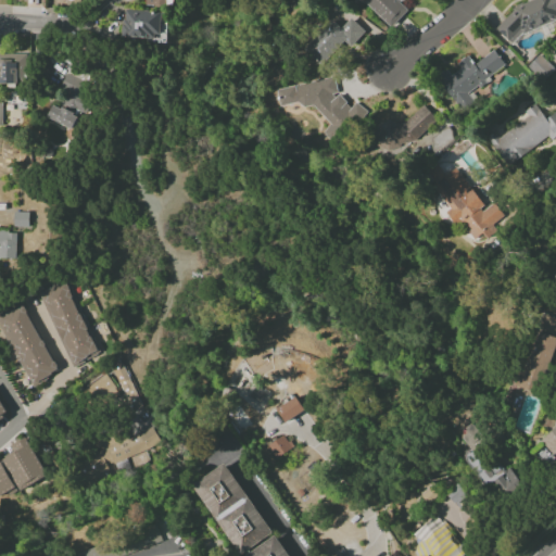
[(403,0),(367,0),(365,3),(390,27),(407,10),(400,3),(403,0)]
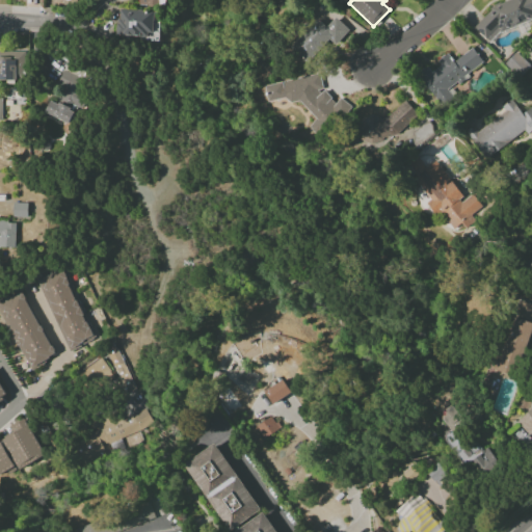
[(531,20),(531,0),(505,0),(486,6),(490,17),(476,22),(481,37),(531,20)]
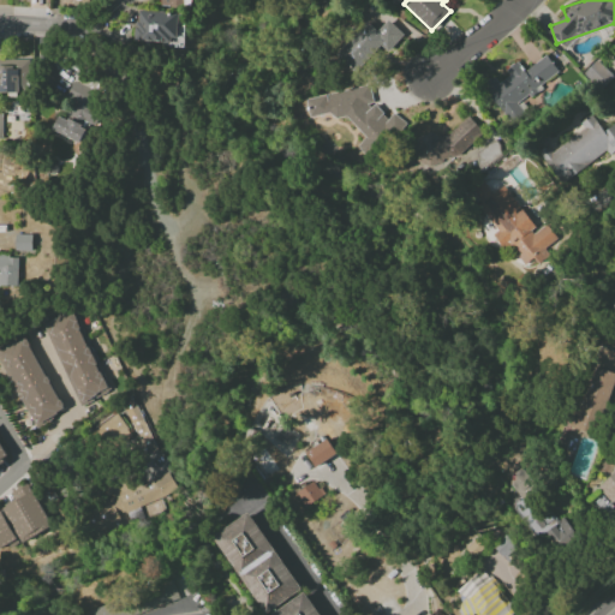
[(133,41),(175,42),(177,12),(135,11),(133,41)]
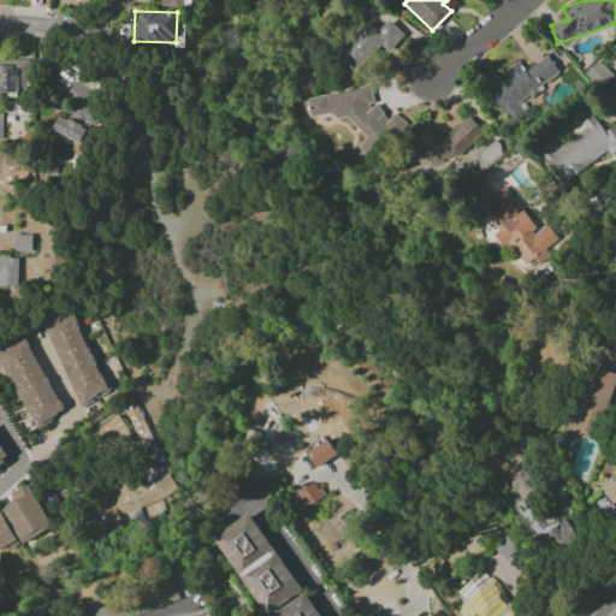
[(377,31),(367,22),(336,54),(356,72),(380,46),(388,53),(404,35),(388,21),(377,31)]
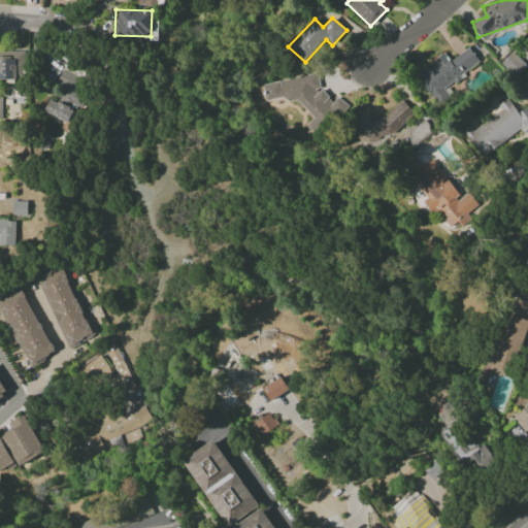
[(450,61),(444,53),(433,60),(437,65),(428,72),(424,66),(414,73),(431,98),(481,65),(468,47),(450,61)]
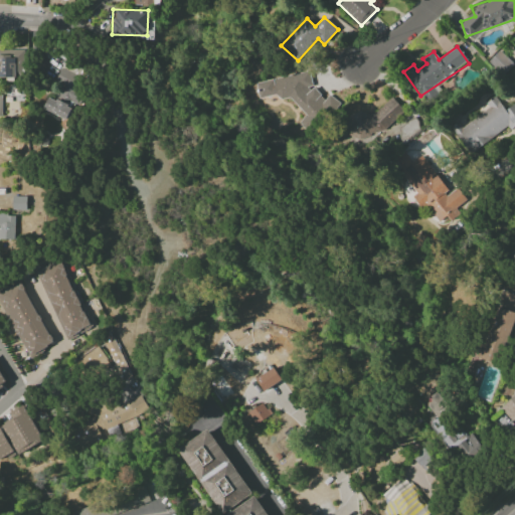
[(0,77),(15,77),(15,67),(21,67),(21,49),(0,50),(0,77)]
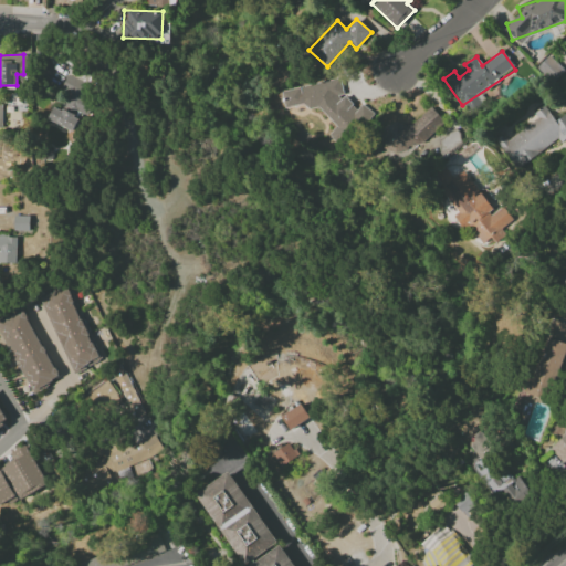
[(553,83),(564,70),(547,56),(537,69),(553,83)]
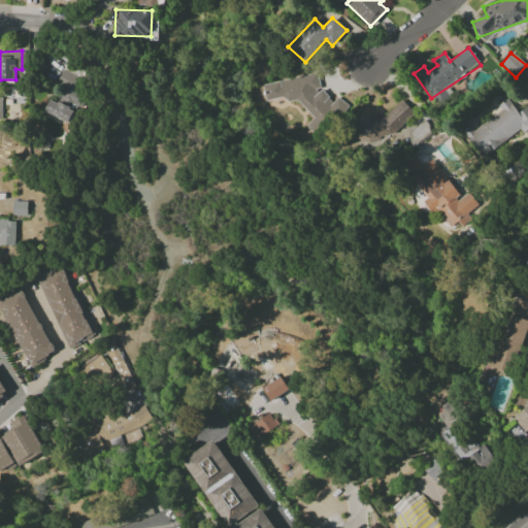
[(43,111),(67,123),(75,105),(78,107),(91,80),(63,68),(57,84),(65,88),(58,104),(48,100),(43,111)]
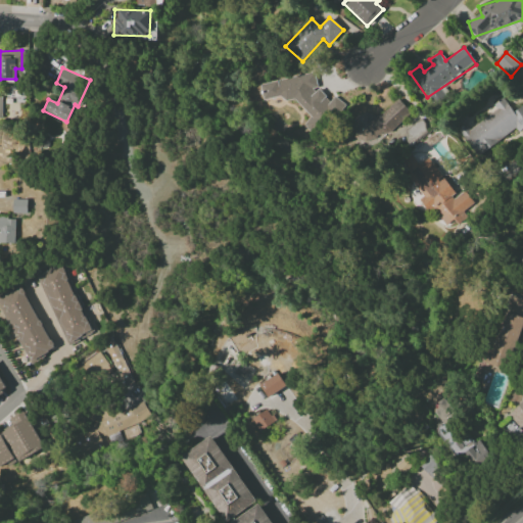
[(258,84),(262,100),(280,97),(284,101),(293,99),(311,117),(302,125),(313,135),(343,106),(336,98),(328,100),(317,87),(314,74),(258,84)]
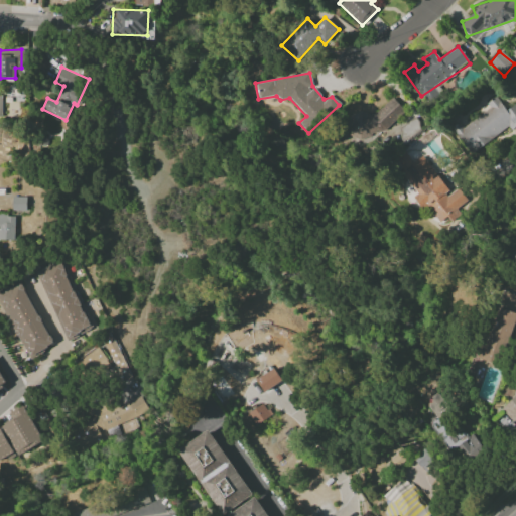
[(455,132),(471,154),(509,126),(511,129),(515,125),(515,103),(506,110),(496,97),(487,103),(489,107),(455,132)]
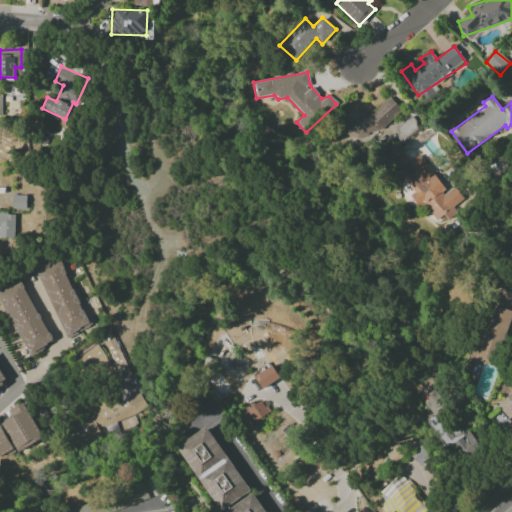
[(420,154),(409,161),(402,150),(390,158),(414,193),(409,195),(417,205),(423,201),(436,220),(444,215),(447,218),(467,204),(454,186),(445,192),(420,154)]
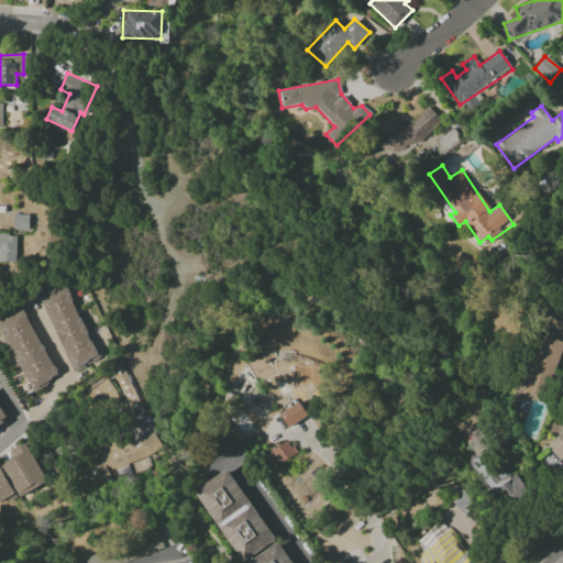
[(30,216),(13,214),(12,230),(29,230),(30,216)]
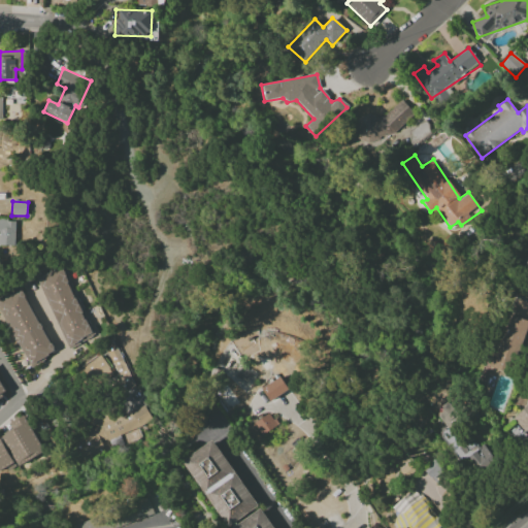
[(0,245),(14,245),(15,220),(0,219),(0,245)]
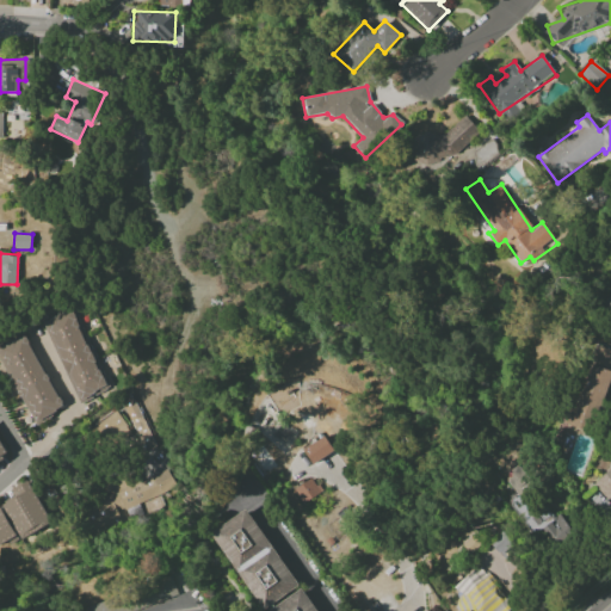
[(610,295),(600,302),(610,318),(610,295)]
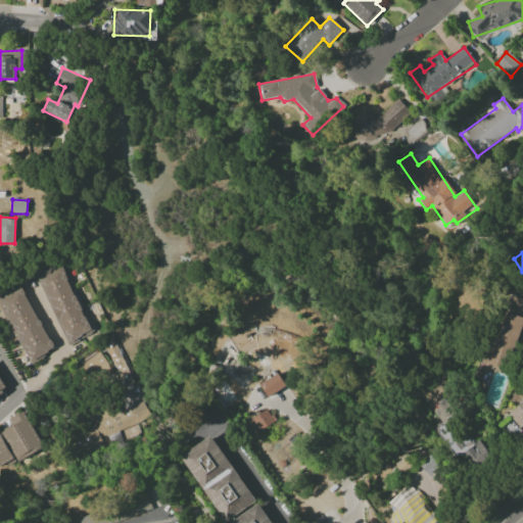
[(65,344),(91,335),(65,265),(40,273),(65,344)]
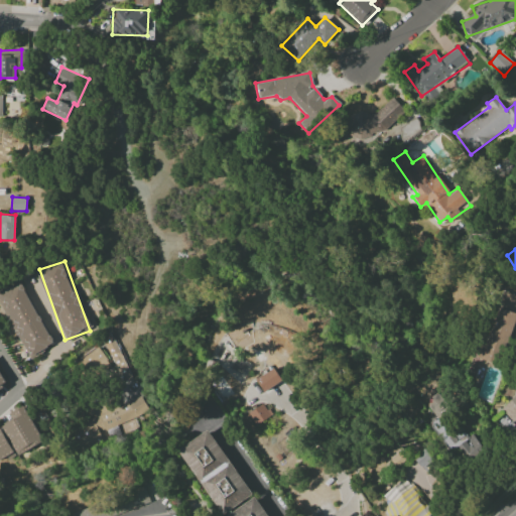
[(0,302),(27,359),(53,347),(22,282),(0,292),(0,302)]
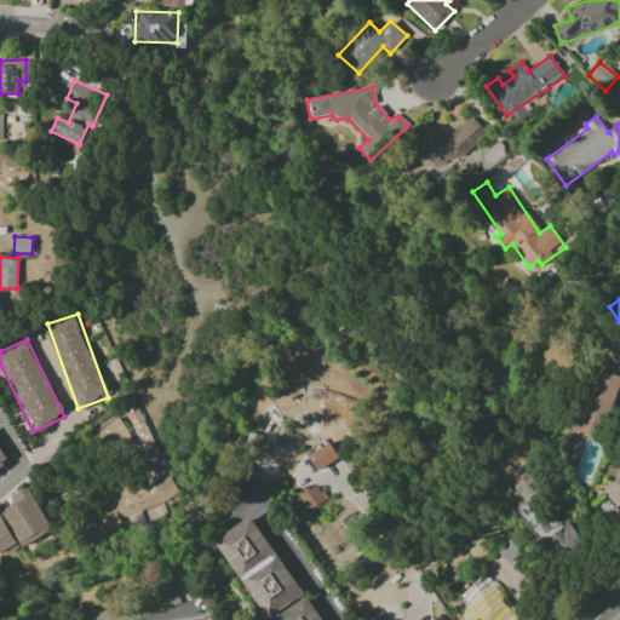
[(619,379),(619,354),(597,349),(575,432),(604,441),(619,379)]
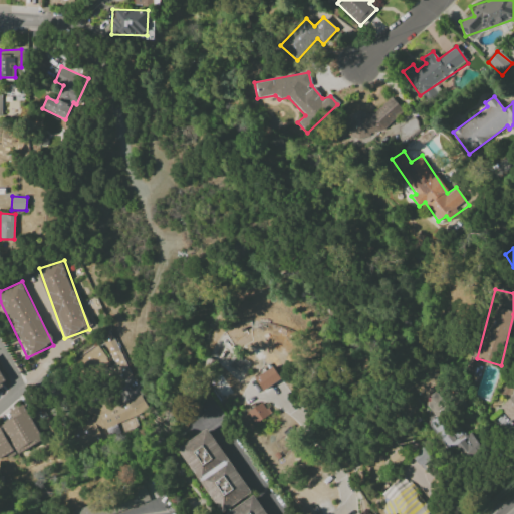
[(116,367),(108,371),(115,383),(132,375),(111,335),(101,339),(116,367)]
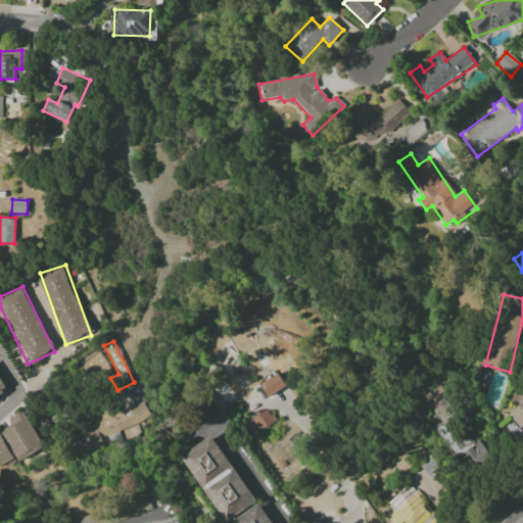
[(80,366),(92,383),(111,369),(99,352),(80,366)]
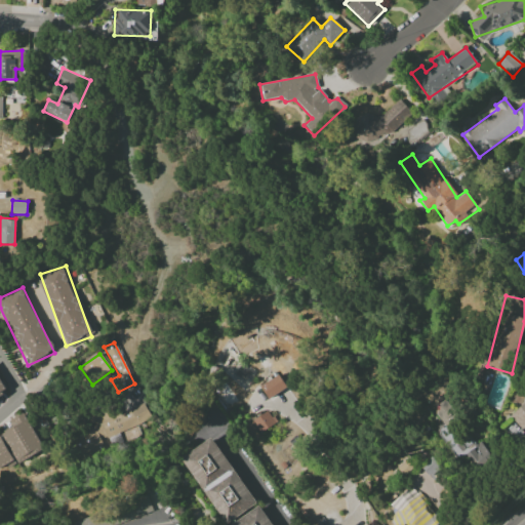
[(269,400),(286,388),(278,374),(260,387),(269,400)]
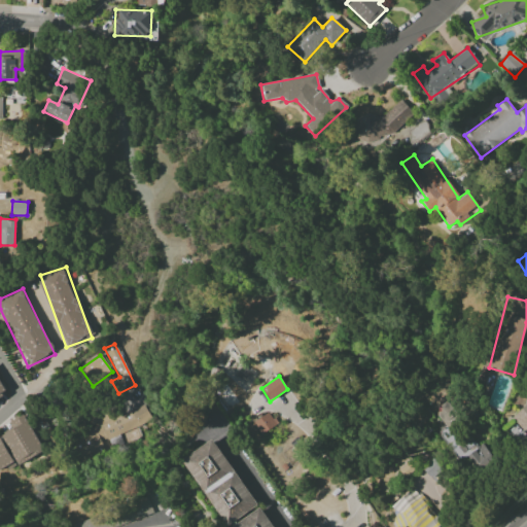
[(526,403),(511,417),(526,436),(526,403)]
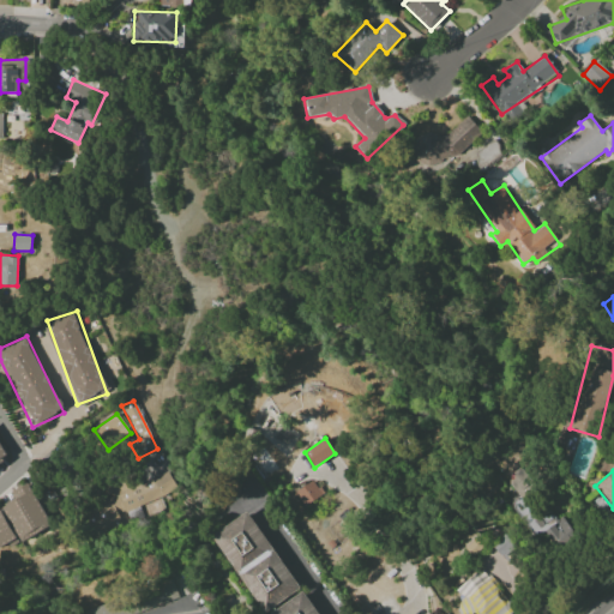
[(101,485),(107,499),(82,510),(91,531),(178,494),(168,473),(137,486),(131,473),(101,485)]
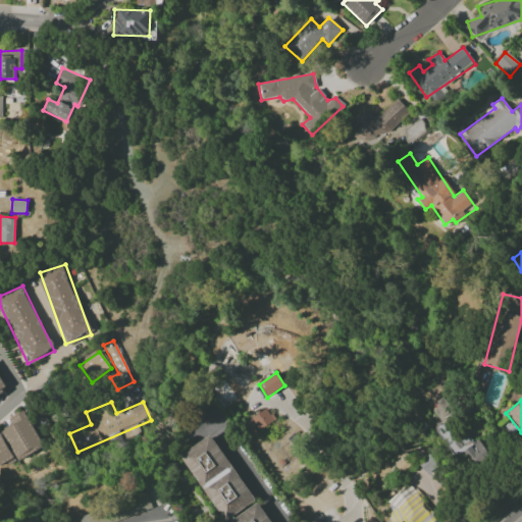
[(250,419),(258,431),(273,421),(265,409),(250,419)]
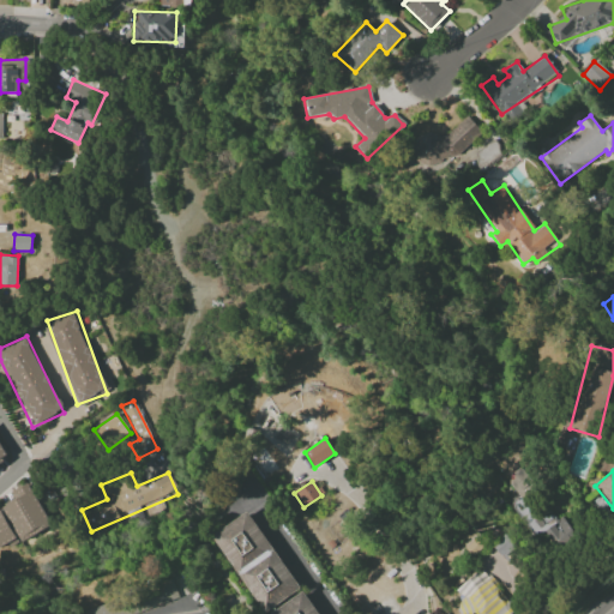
[(2,507),(20,542),(50,525),(28,483),(14,491),(19,498),(2,507)]
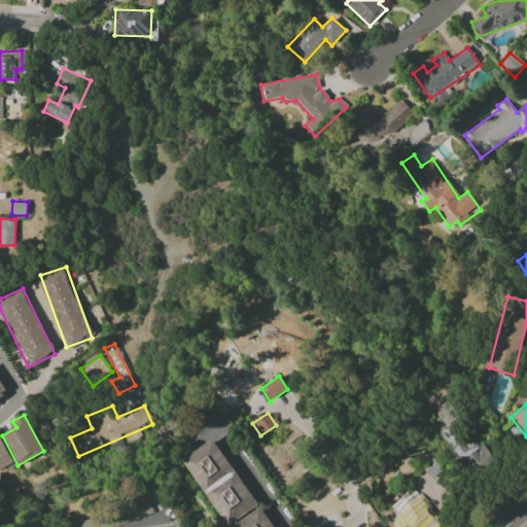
[(480,472),(495,459),(482,444),(477,449),(473,446),(466,452),(446,428),(438,435),(461,462),(466,457),(480,472)]
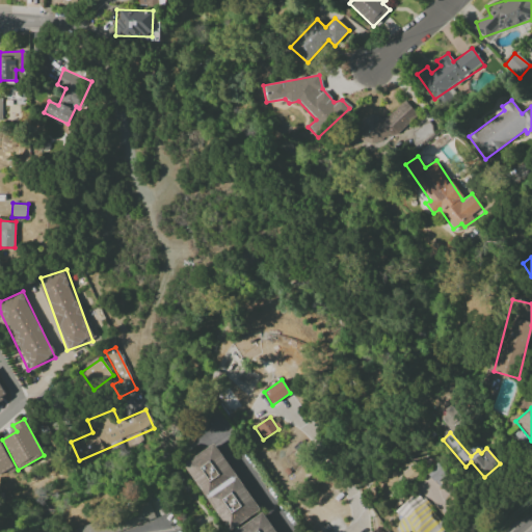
[(0,441),(0,474),(15,466),(1,441),(0,441)]
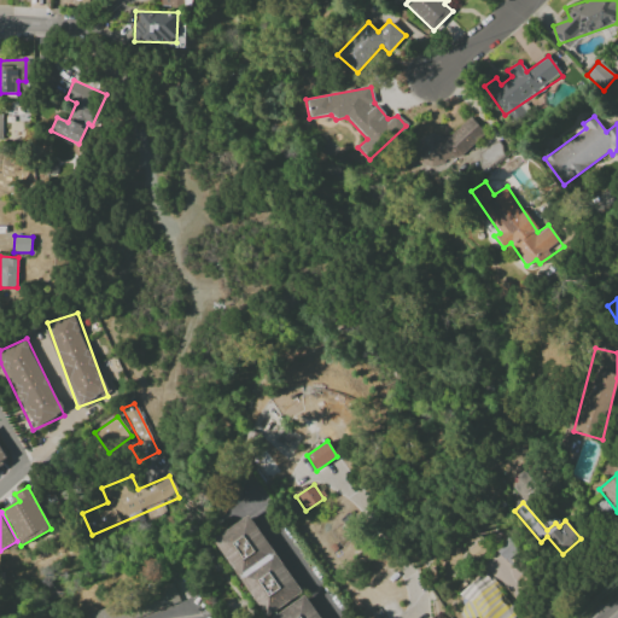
[(209,541),(263,617),(299,592),(244,514),(209,541)]
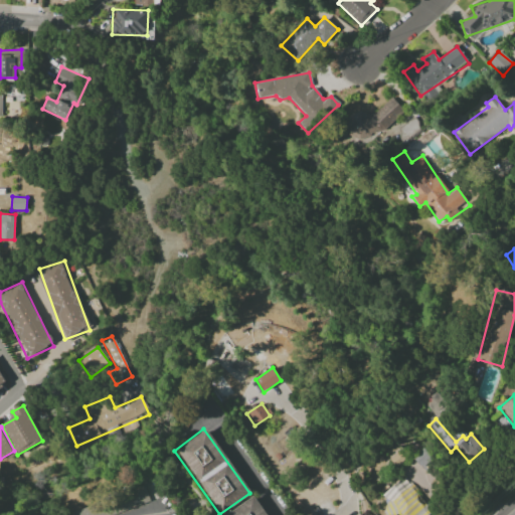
[(435,461),(422,449),(412,459),(425,471),(435,461)]
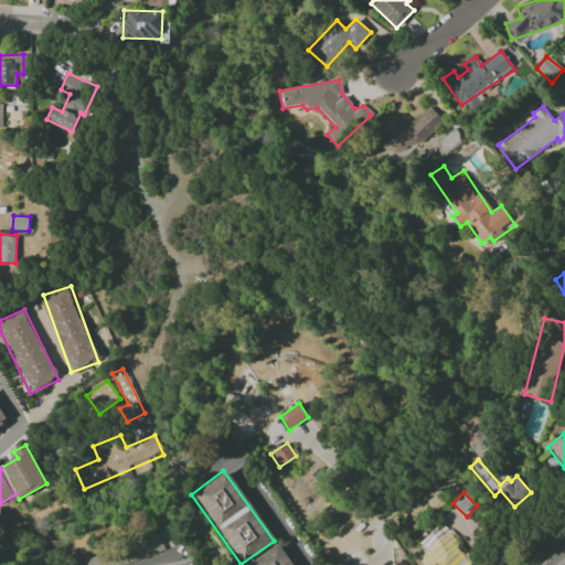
[(450,536),(446,541),(438,531),(423,544),(430,553),(424,558),(429,564),(459,564),(468,558),(450,536)]
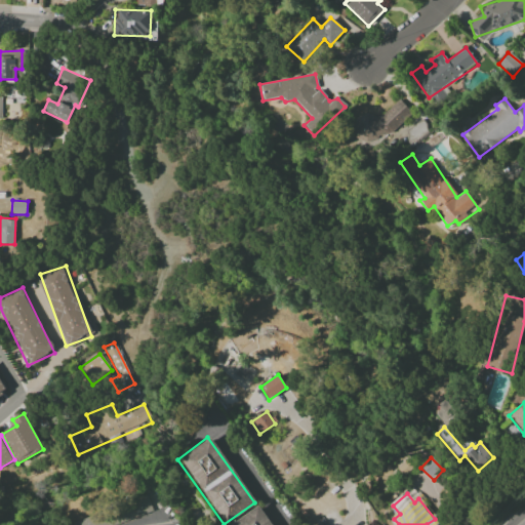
[(117,524),(154,513),(148,494),(118,505),(117,513),(108,512),(69,524),(117,524)]
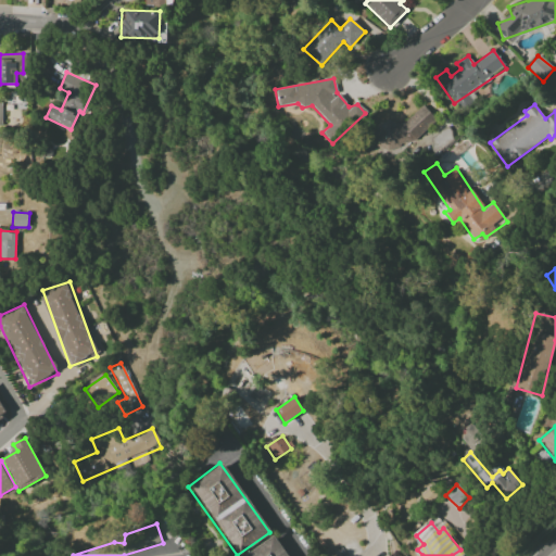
[(286,555),(272,535),(242,555),(286,555)]
